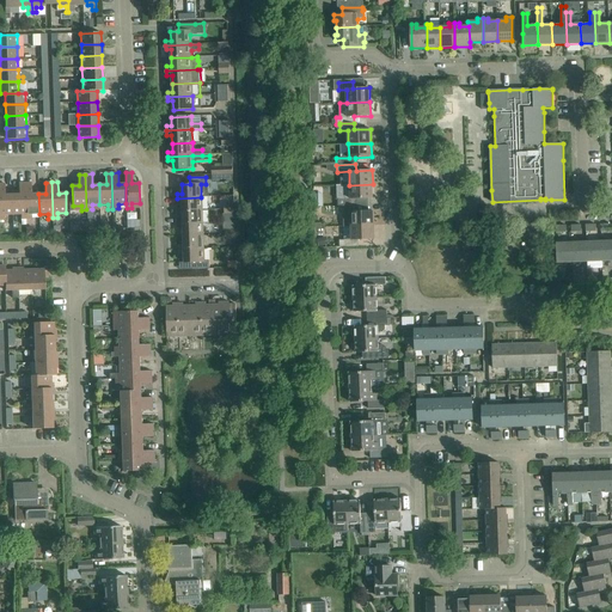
[(13,214),(12,195),(5,195),(5,184),(0,183),(0,219),(5,220),(5,215),(13,214)]
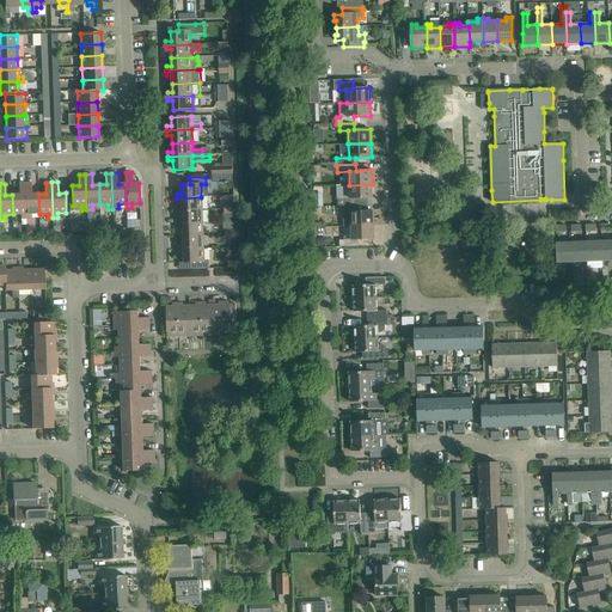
[(26,219),(25,183),(19,183),(19,195),(12,195),(13,214),(20,214),(22,219),(26,219)]
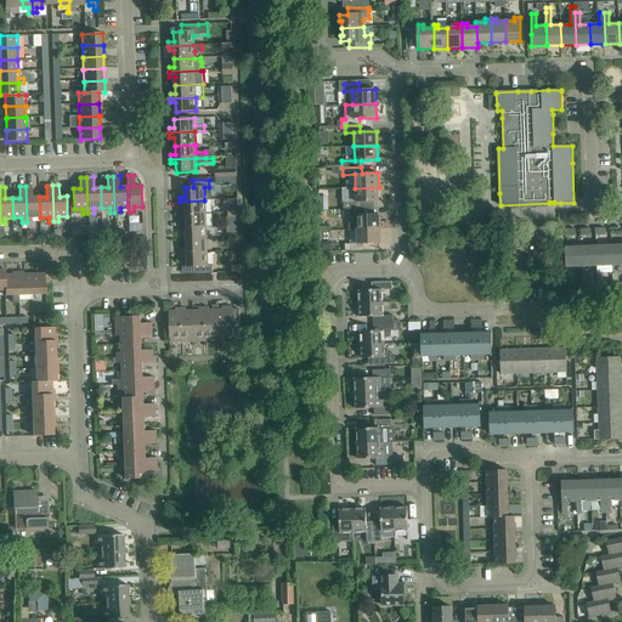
[(32,186),(26,186),(27,222),(32,222),(32,218),(40,218),(39,197),(33,197),(32,186)]
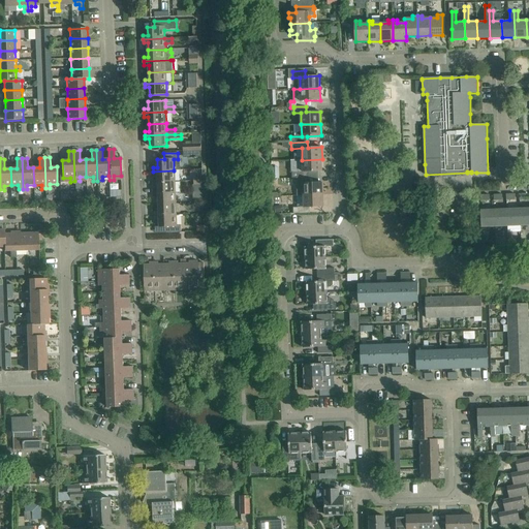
[(322,159),(302,160),(303,165),(291,166),(292,178),(297,178),(309,178),(308,172),(322,172),(322,159)]
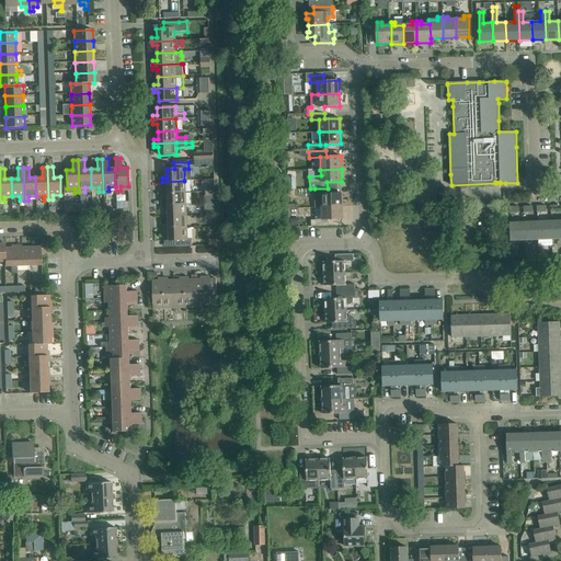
[(184,181),(162,182),(162,185),(167,185),(168,193),(185,193),(184,181)]
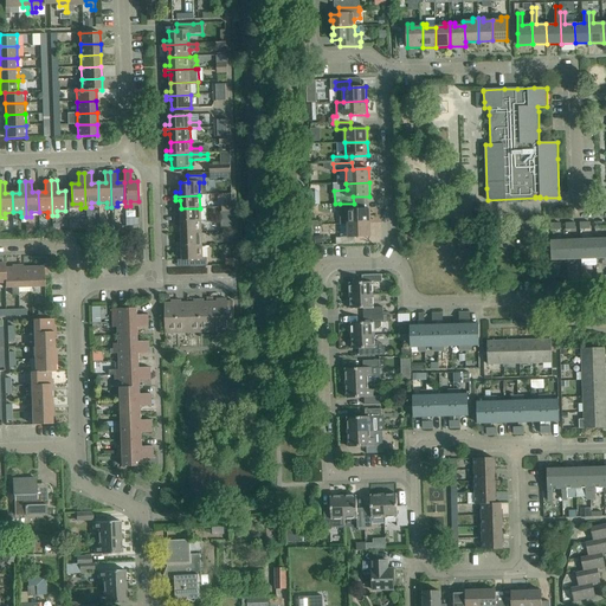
[(354,210),(354,204),(340,204),(340,218),(347,217),(348,224),(371,223),(369,210),(354,210)]
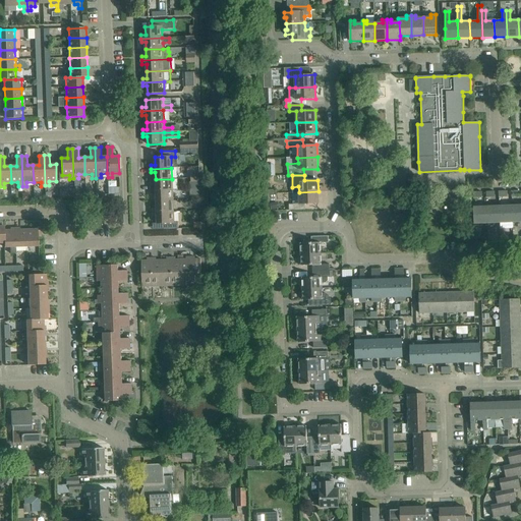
[(172,179),(156,179),(156,186),(152,187),(152,190),(172,189),(172,179)]
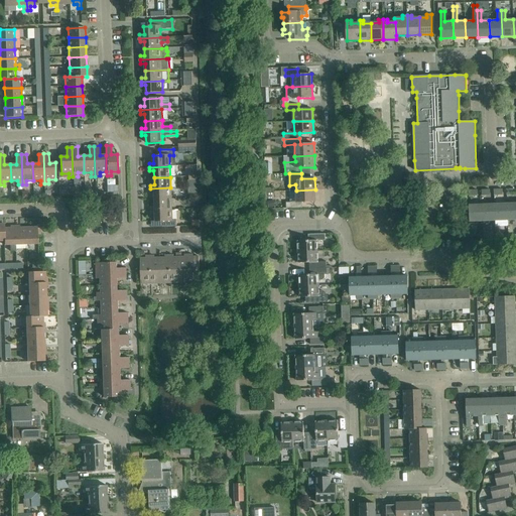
[(171,199),(170,187),(150,188),(150,192),(154,192),(154,200),(171,199)]
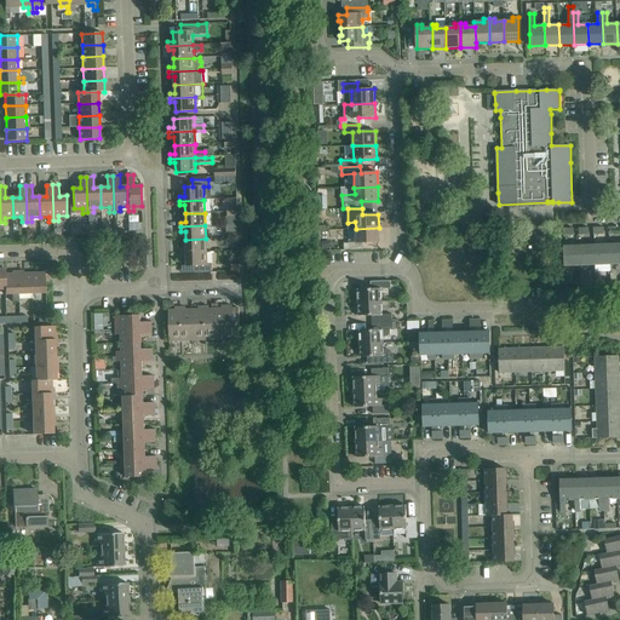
[(379,228),(356,229),(356,242),(344,244),(344,251),(363,250),(363,244),(379,242),(379,228)]
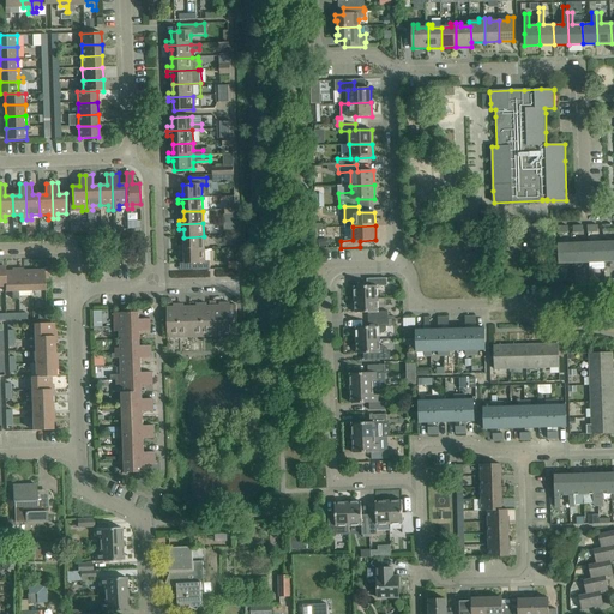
[(204,236),(184,238),(185,246),(179,246),(179,251),(204,250),(204,236)]
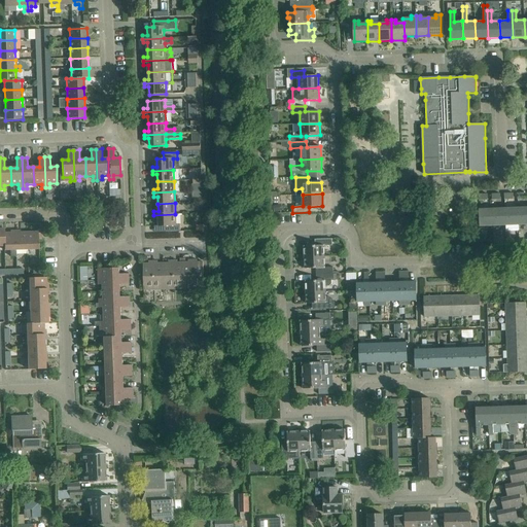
[(526,207),(518,208),(519,224),(526,223),(526,207)]
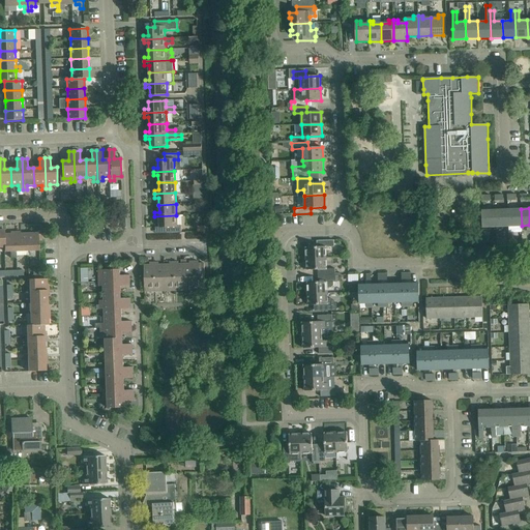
[(508,209),(495,210),(496,227),(508,227),(508,209)]
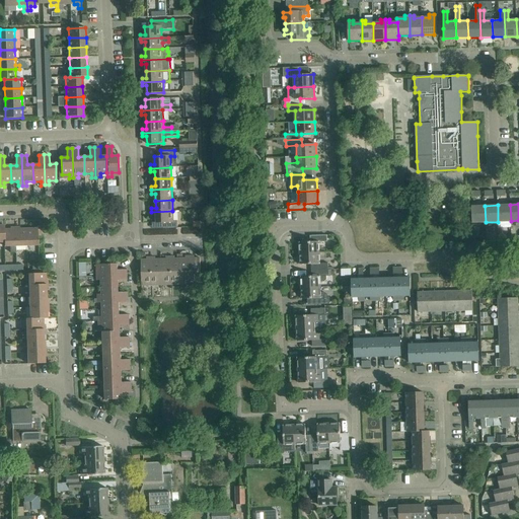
[(511,221),(510,205),(498,205),(498,222),(511,221)]
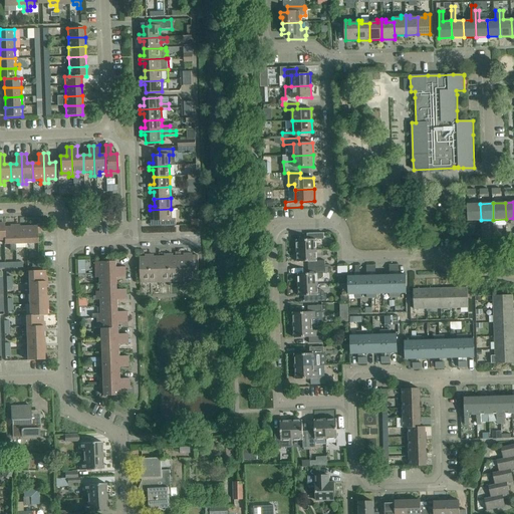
[(481,220),(480,204),(468,204),(468,221),(481,220)]
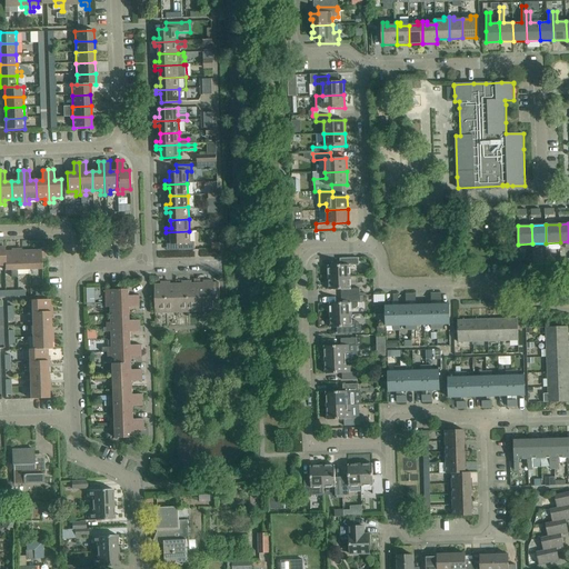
[(189,231),(166,232),(167,236),(171,236),(171,245),(179,245),(179,250),(195,250),(195,242),(189,243),(189,231)]
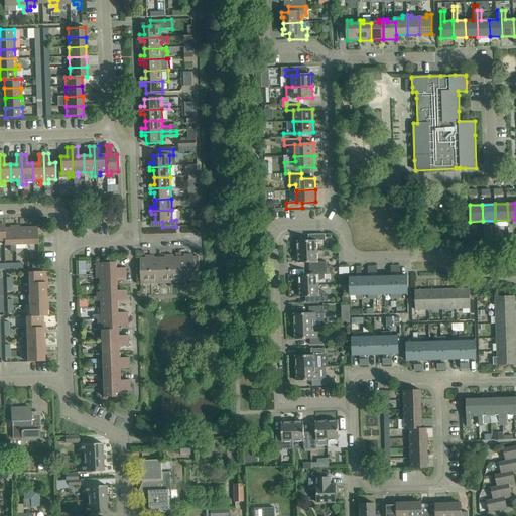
[(5,241),(4,241),(4,245),(10,245),(10,251),(16,251),(16,245),(15,226),(11,226),(11,228),(4,228),(5,241)]
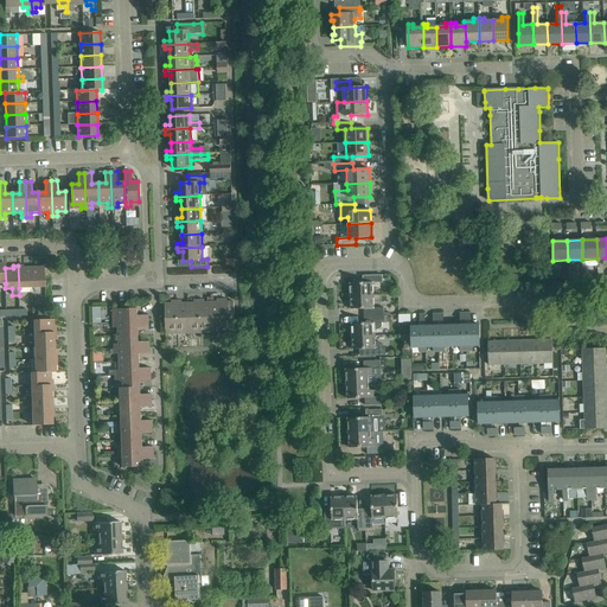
[(32,287),(31,268),(24,268),(23,266),(18,266),(19,288),(32,287)]
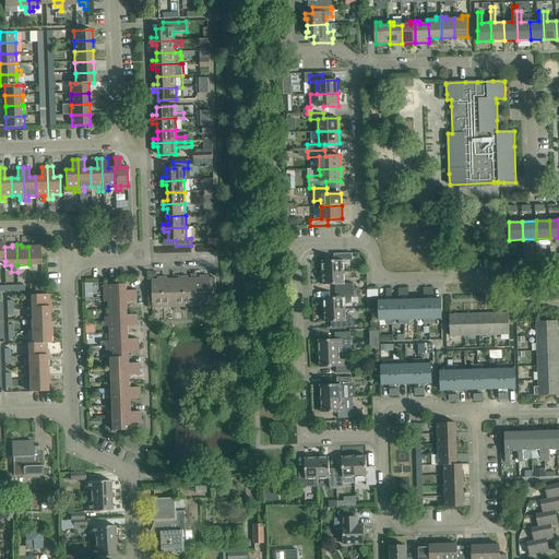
[(28,247),(30,264),(42,264),(42,254),(44,254),(44,247),(40,248),(40,246),(28,247)]
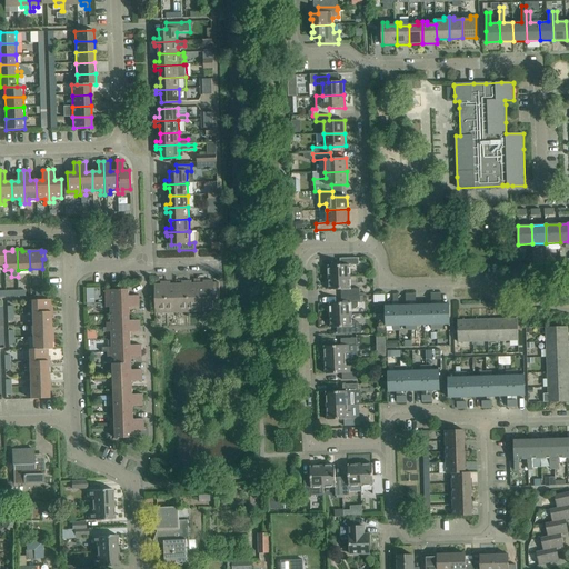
[(329,278),(350,277),(350,266),(359,266),(359,258),(343,258),(343,265),(328,266),(329,278)]
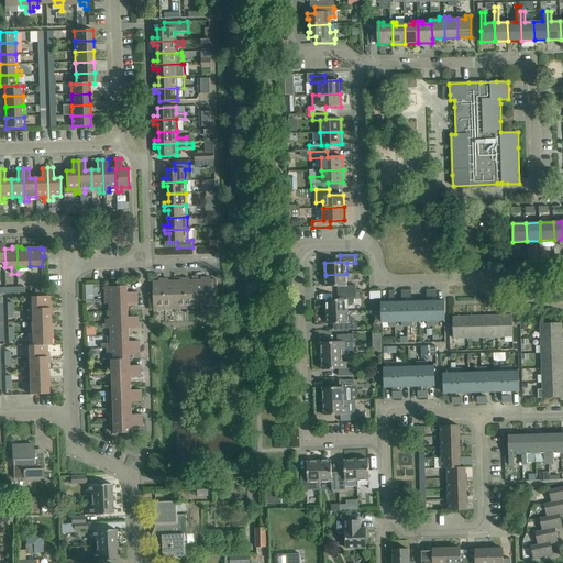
[(346,274),(326,275),(326,287),(342,286),(342,293),(356,293),(356,286),(348,286),(346,274)]
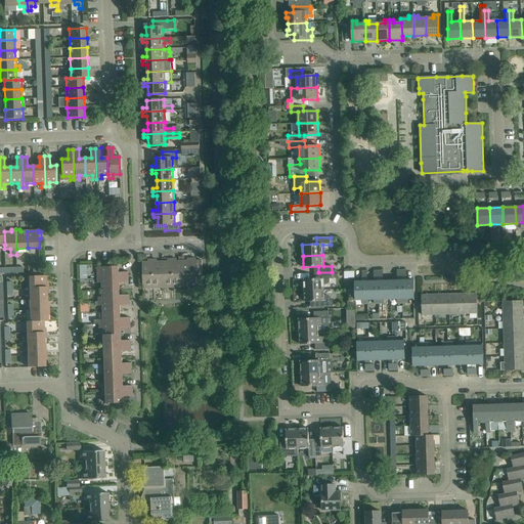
[(173,288),(172,259),(168,259),(168,262),(162,262),(163,288),(173,288)]
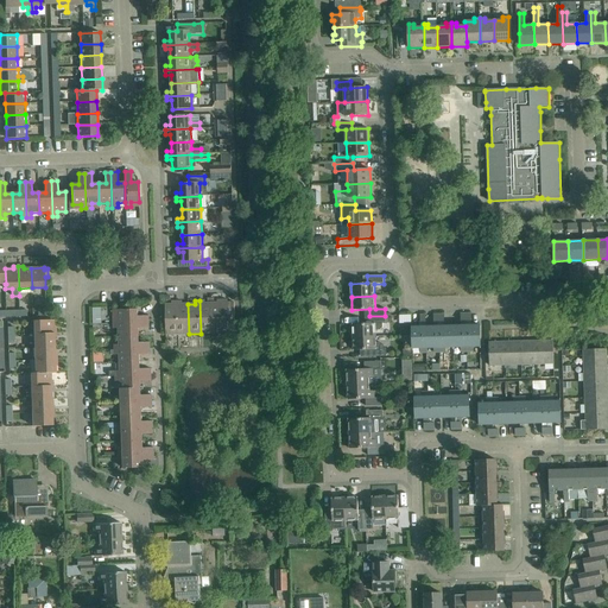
[(213,334),(211,303),(204,303),(204,301),(200,301),(201,334),(213,334)]
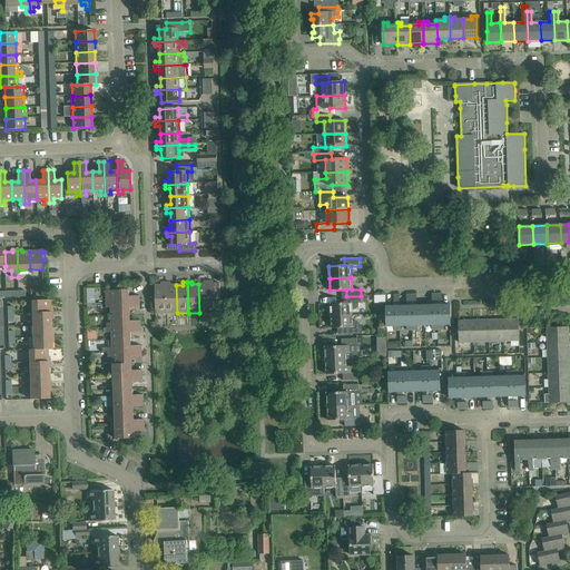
[(204,284),(198,284),(199,313),(209,312),(208,282),(204,282),(204,284)]
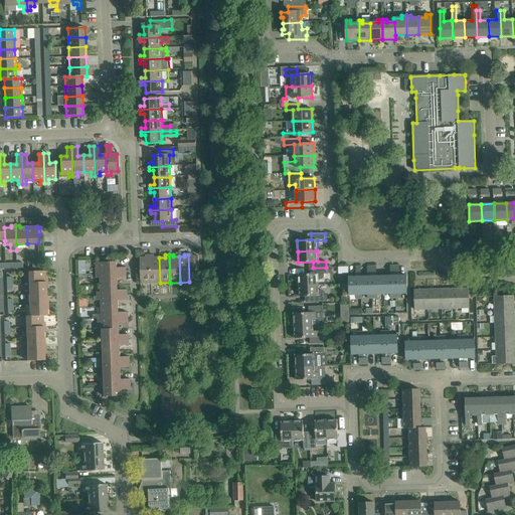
[(193,254),(188,254),(189,282),(199,282),(198,255),(193,256),(193,254)]
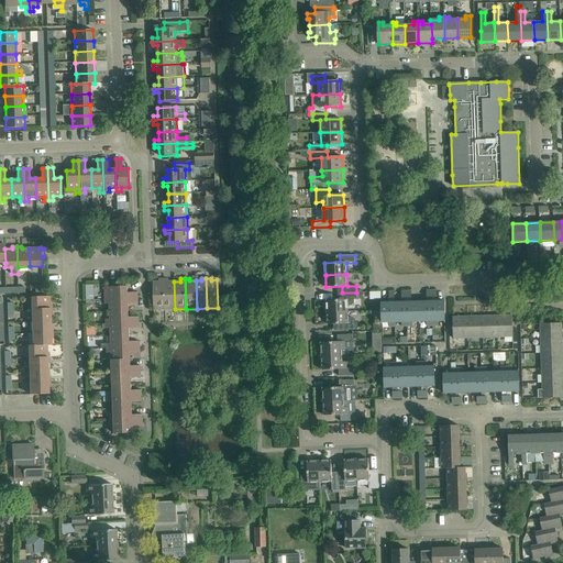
[(165,310),(164,279),(159,279),(159,282),(153,282),(154,310),(165,310)]
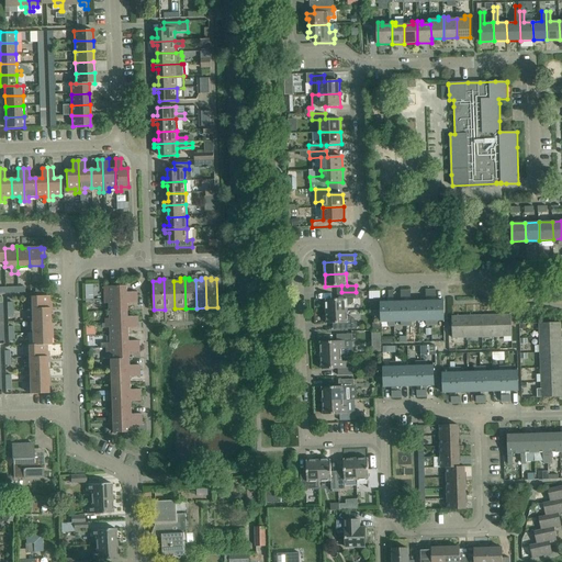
[(168,279),(164,279),(165,310),(175,308),(173,281),(168,281),(168,279)]
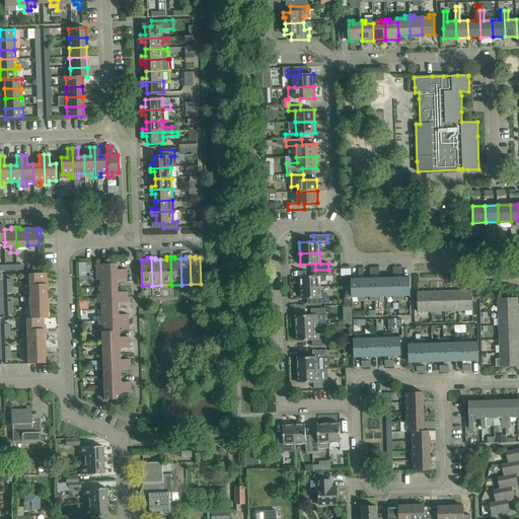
[(96,276),(127,275),(127,270),(118,270),(118,264),(96,265),(96,276)]
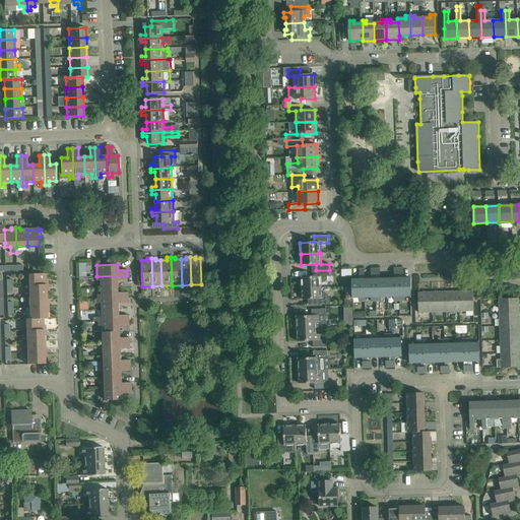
[(329,270),(316,270),(317,276),(302,277),(302,288),(321,287),(321,282),(325,282),(327,280),(327,277),(329,276),(329,270)]
